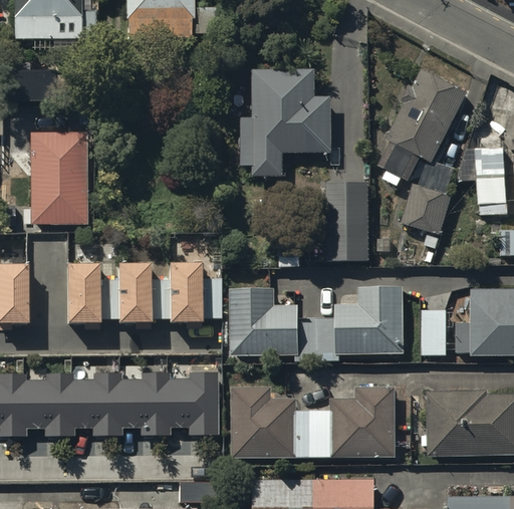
[(13,0),(14,41),(80,41),(80,28),(95,28),(95,0),(13,0)]
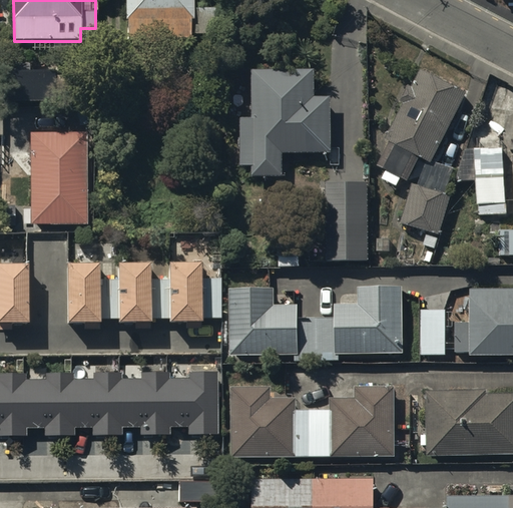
[(123,0),(124,22),(127,22),(127,37),(190,37),(190,33),(217,33),(217,7),(194,7),(193,0),(123,0)]
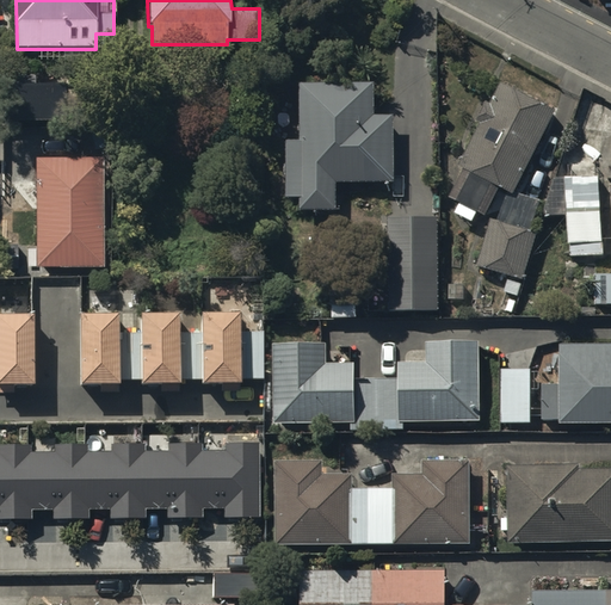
[(375,81),(298,84),(298,140),(287,140),(287,197),(300,197),(300,211),(334,211),(334,185),(393,185),(393,118),(375,118),(375,81)]
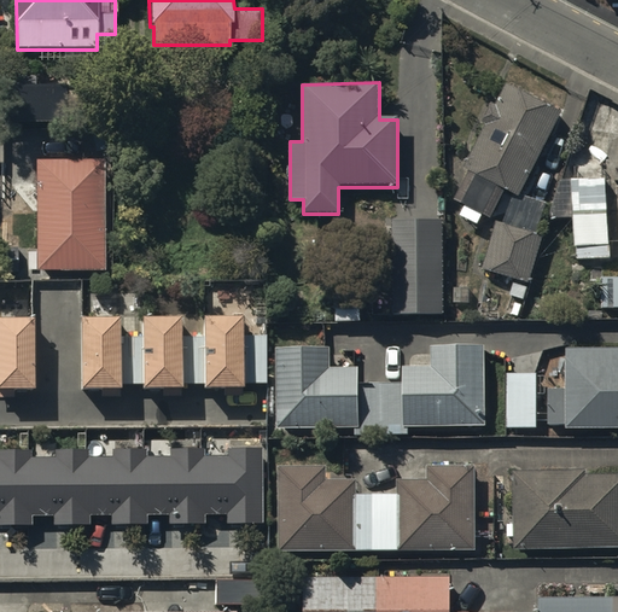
[(559,111),(508,83),(497,106),(494,104),(484,122),(487,124),(464,167),(468,170),(453,198),(464,204),(458,216),(478,227),(484,216),(489,219),(505,190),(514,194),(559,111)]
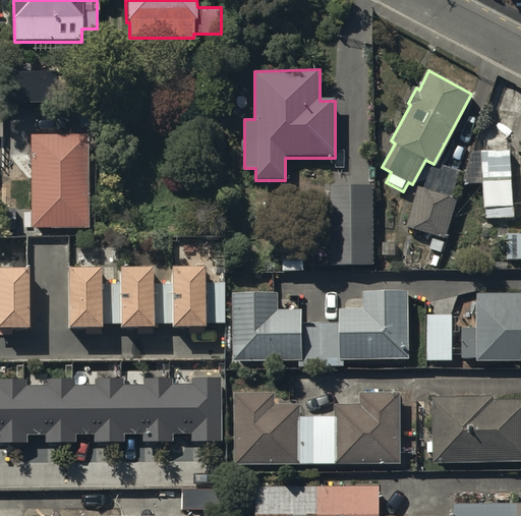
[(88,133),(30,133),(30,227),(88,228),(88,133)]
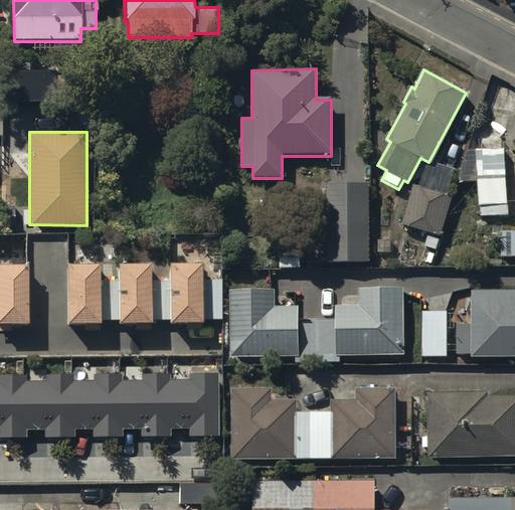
[(505,147),(476,148),(478,204),(481,204),(482,213),(508,212),(505,147)]
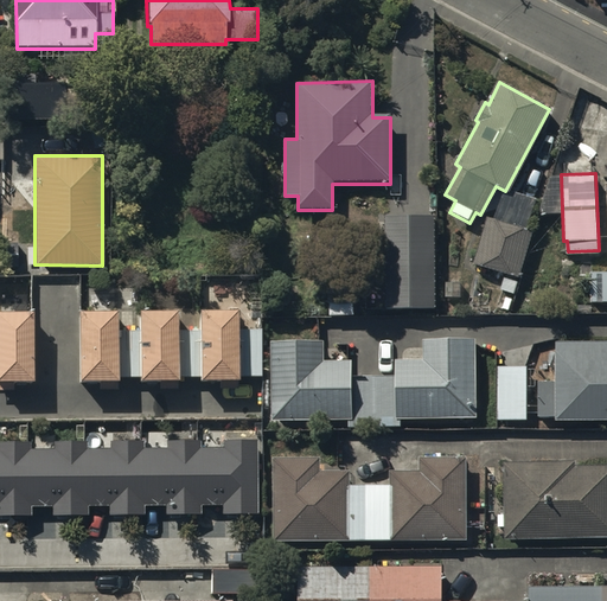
[(435,213),(384,215),(384,307),(436,307),(435,213)]
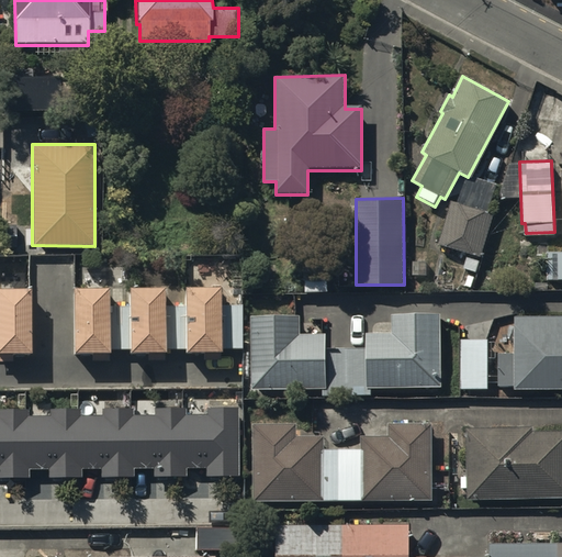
[(493,214),(451,200),(437,244),(480,257),(493,214)]
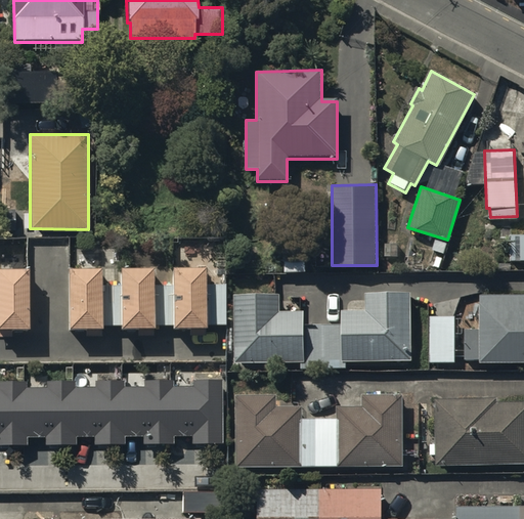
[(523,230),(510,231),(511,261),(523,260),(523,230)]
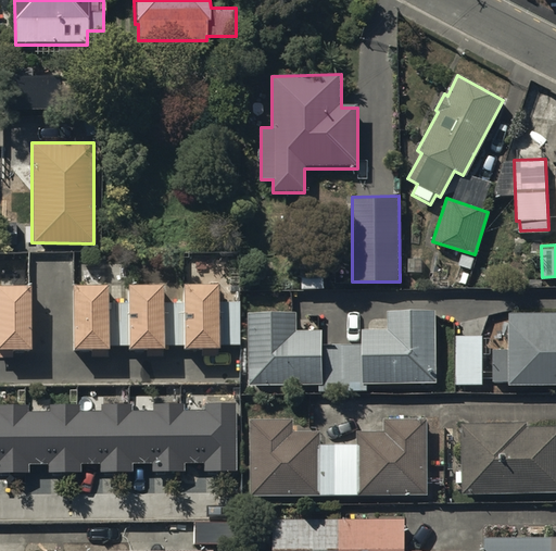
[(108,285),(72,285),(72,353),(105,353),(105,346),(127,346),(127,353),(162,353),(162,346),(182,346),(182,353),(216,353),(216,345),(239,345),(238,299),(217,299),(217,289),(182,289),(182,303),(161,303),(161,290),(127,290),(127,302),(108,302),(108,285)]
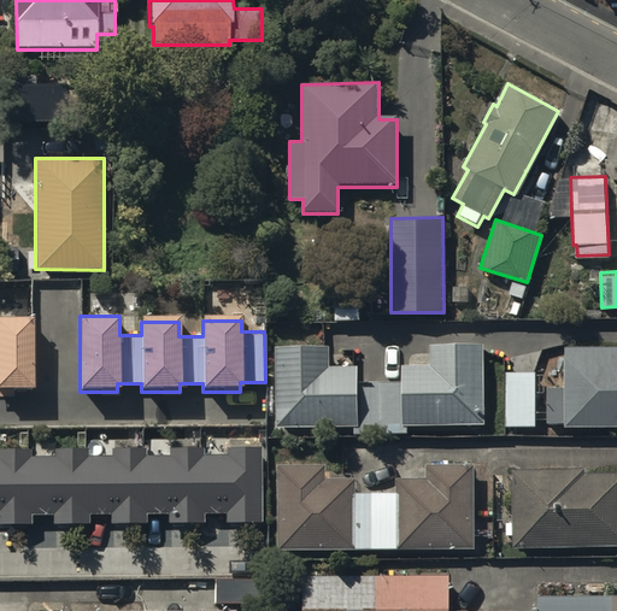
[(0,393),(33,393),(33,318),(0,317),(0,393)]
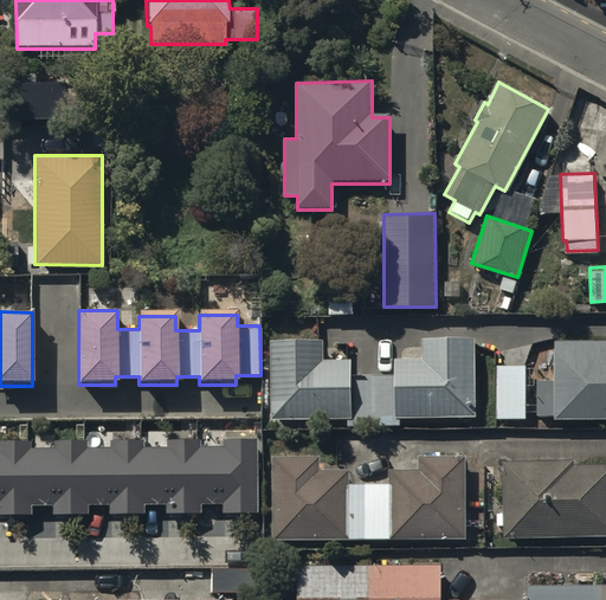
[(323,342),(272,341),(272,419),(348,419),(348,426),(399,426),(399,417),(475,417),(475,339),(424,339),(424,359),(397,359),(397,376),(352,376),(352,361),(323,361),(323,342)]
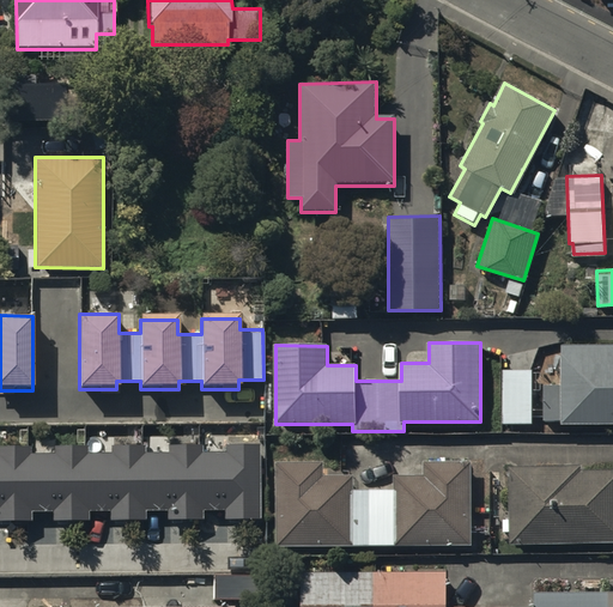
[(562,383),(544,384),(544,422),(560,422),(560,425),(612,425),(612,345),(562,345),(562,383)]
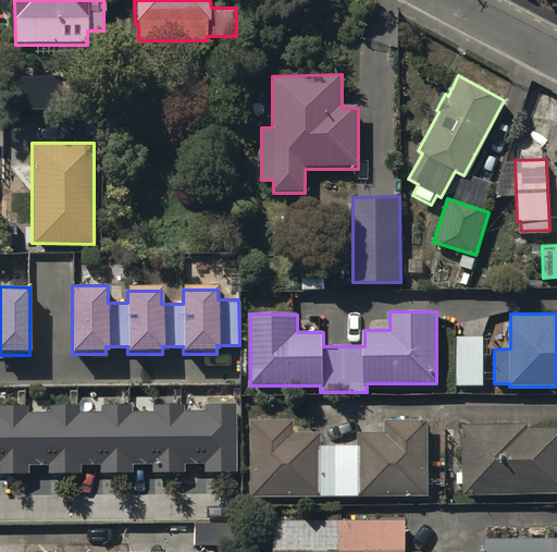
[(483,334),(458,335),(458,383),(483,383),(483,334)]
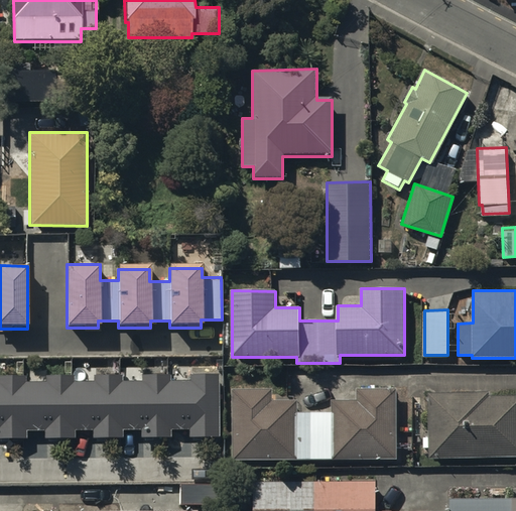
[(0,436),(28,436),(28,428),(44,428),(44,437),(76,437),(76,428),(93,428),(94,436),(123,435),(123,427),(141,427),(141,435),(171,434),(171,427),(189,427),(189,434),(220,434),(219,373),(191,373),(191,379),(170,379),(170,373),(142,373),(142,378),(124,378),(124,371),(94,372),(94,379),(75,379),(75,373),(46,373),(46,379),(27,379),(27,373),(0,373),(0,436)]
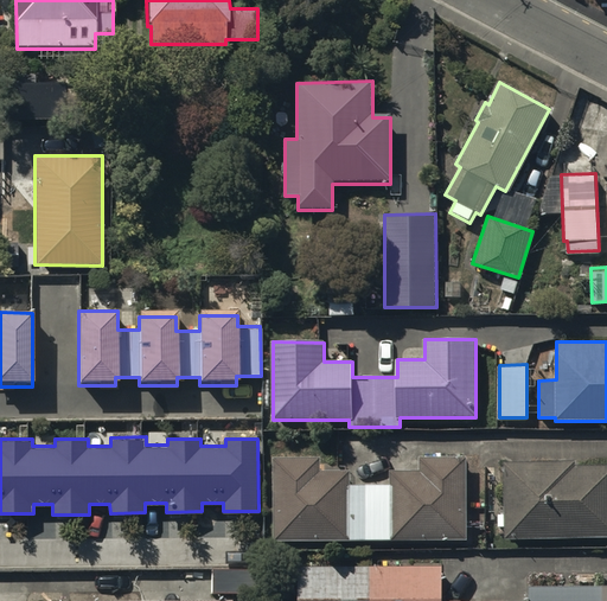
[(320,458),(273,456),(273,543),(468,543),(468,456),(420,456),(420,470),(391,470),(391,484),(350,484),(350,473),(320,473),(320,458)]
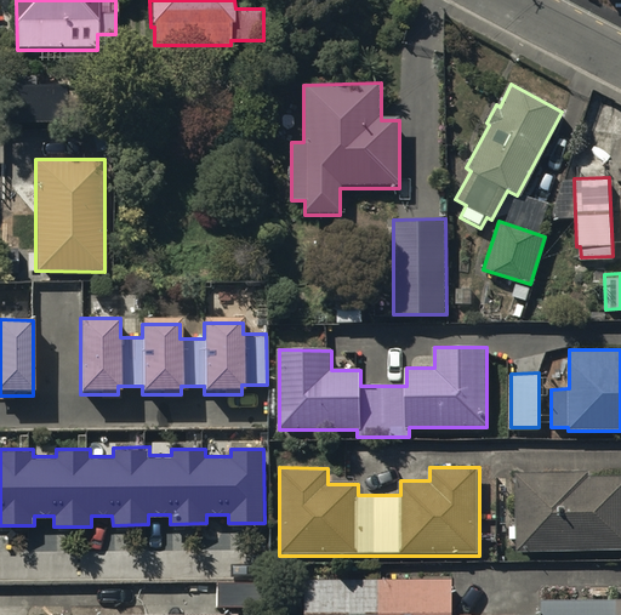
[(590,472),(516,473),(516,551),(620,551),(620,476),(590,476),(590,472)]
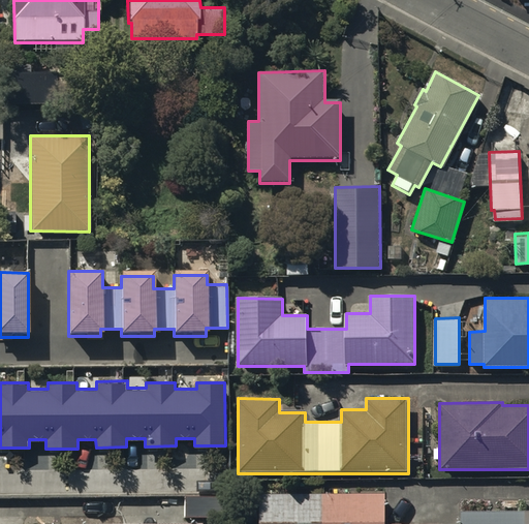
[(224,493),(184,493),(184,517),(224,517),(224,493)]
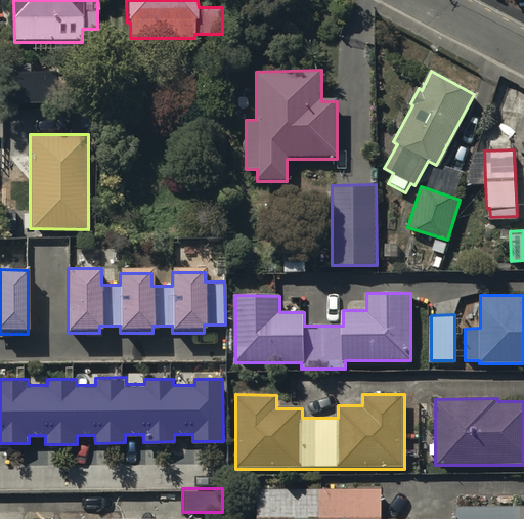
[(381,489),(256,488),(255,518),(523,518),(523,505),(456,506),(456,516),(381,516),(381,489)]
